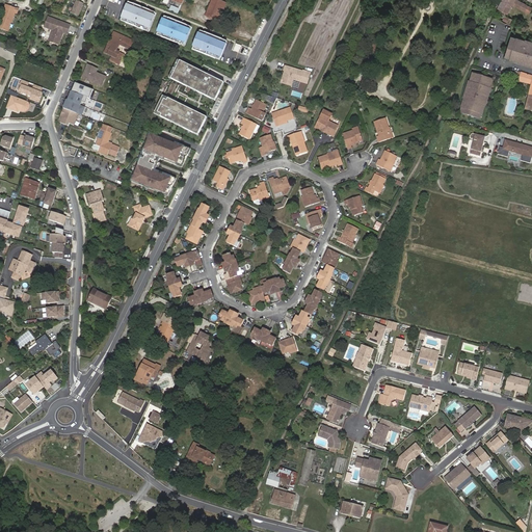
[(211,0),(210,4),(224,10),(227,2),(220,0),(211,0)]
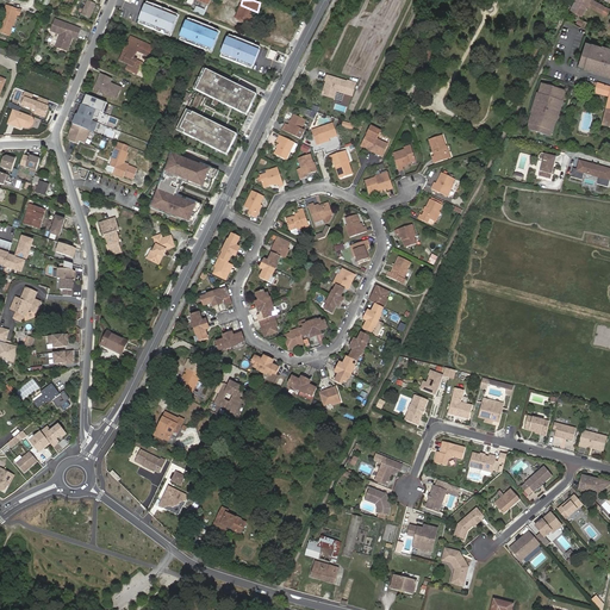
[(609,8),(609,7),(593,0),(576,0),(572,8),(583,14),(587,5),(607,14),(609,8)]
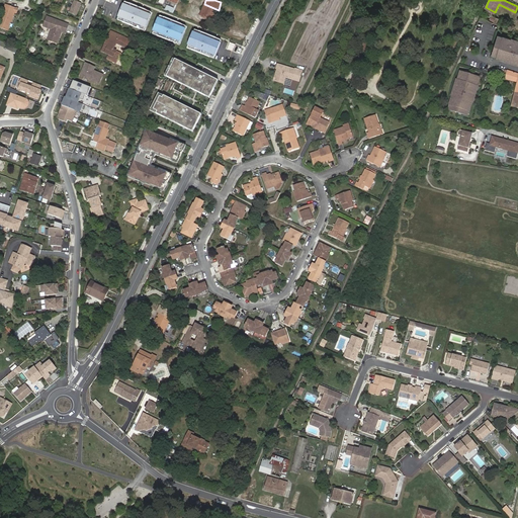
[(81,3),(75,1),(70,12),(77,15),(81,3)]
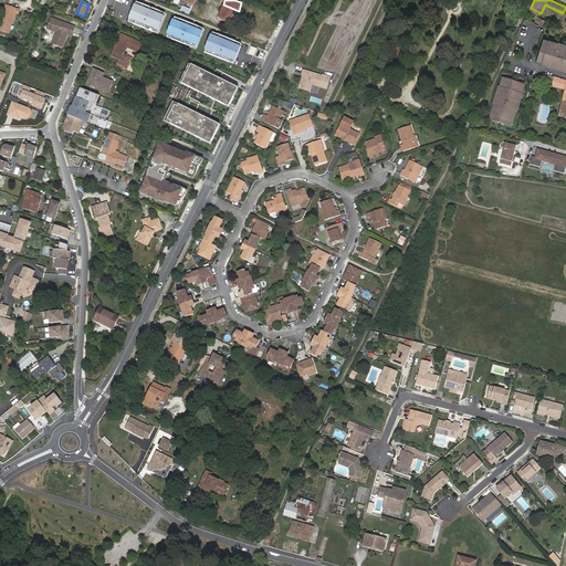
[(134,24),(143,3),(137,1),(128,22),(134,24)]
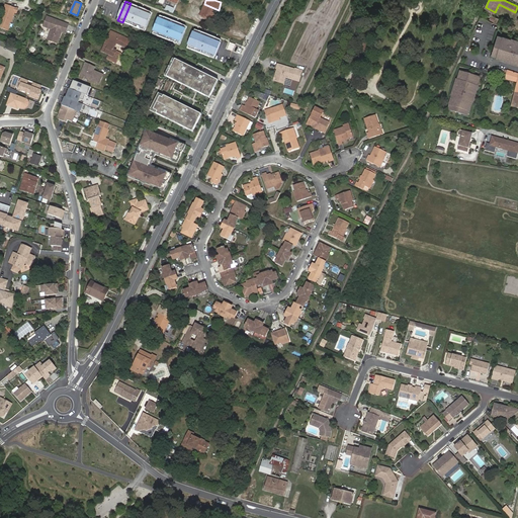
[(148,10),(131,3),(122,22),(140,28),(141,26),(147,28),(152,15),(147,12),(148,10)]
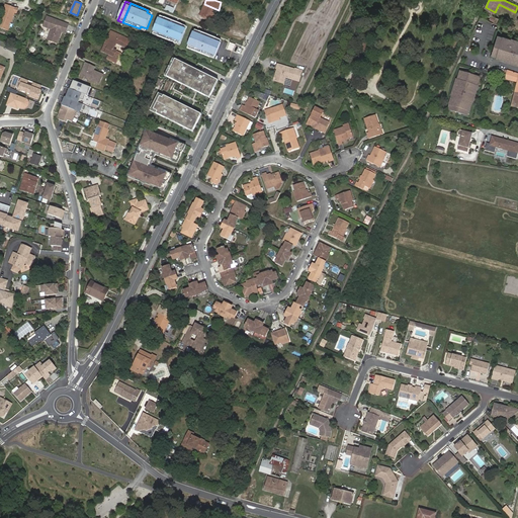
[(18,9),(5,4),(0,18),(0,27),(8,30),(15,12),(17,13),(18,9)]
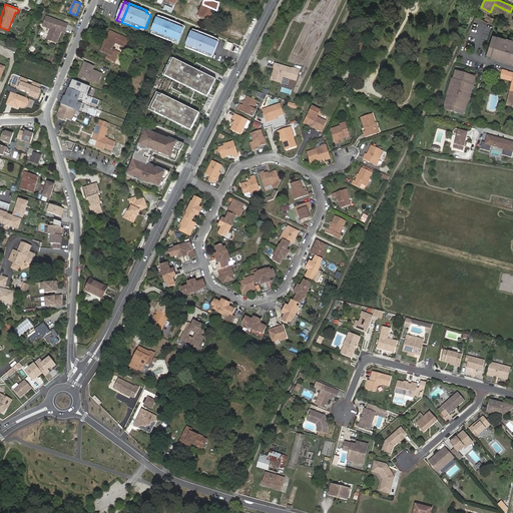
[(162,10),(170,13),(173,9),(165,5),(162,10)]
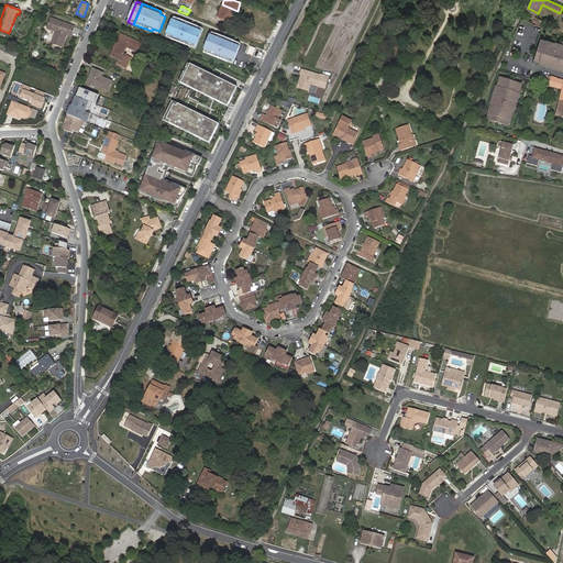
[(217,17),(232,24),(235,15),(220,9),(217,17)]
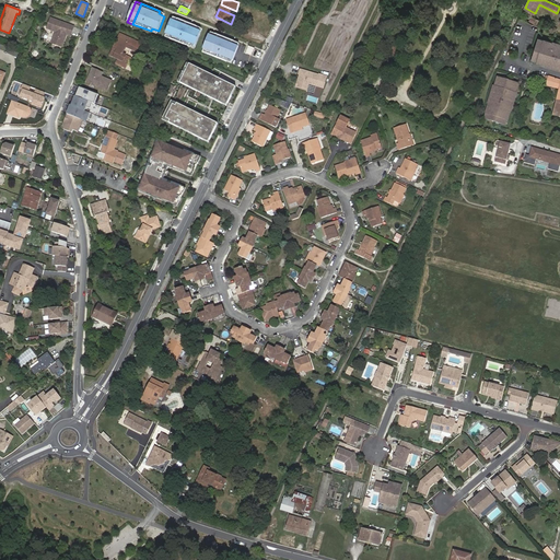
[(51,18),(48,28),(57,32),(53,43),(62,47),(68,34),(71,36),(74,27),(51,18)]
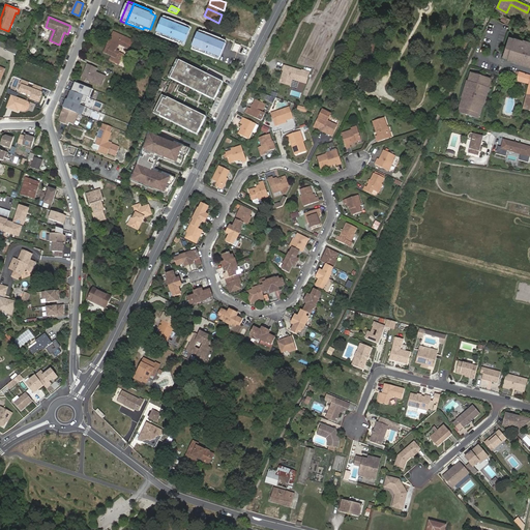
[(170,18),(169,20),(163,18),(157,32),(163,34),(162,36),(180,43),(181,41),(186,43),(192,30),(186,28),(187,25),(170,18)]
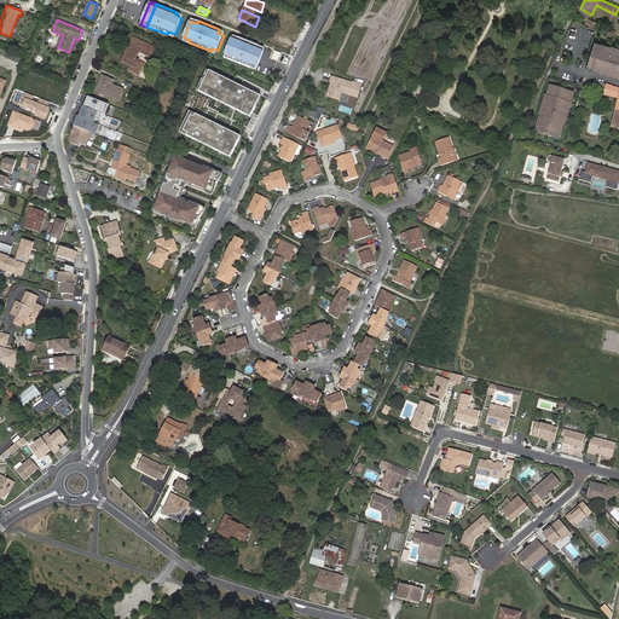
[(126,64),(129,67),(137,69),(137,68),(140,62),(137,59),(140,51),(142,48),(148,51),(148,53),(155,57),(157,48),(151,46),(151,45),(133,38),(126,55),(129,56),(126,64)]
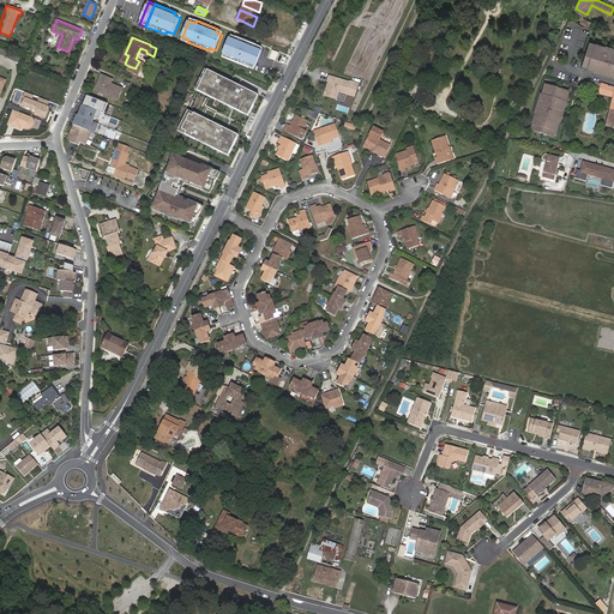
[(259,46),(239,37),(238,41),(232,37),(224,54),(232,56),(229,59),(251,67),(259,46)]
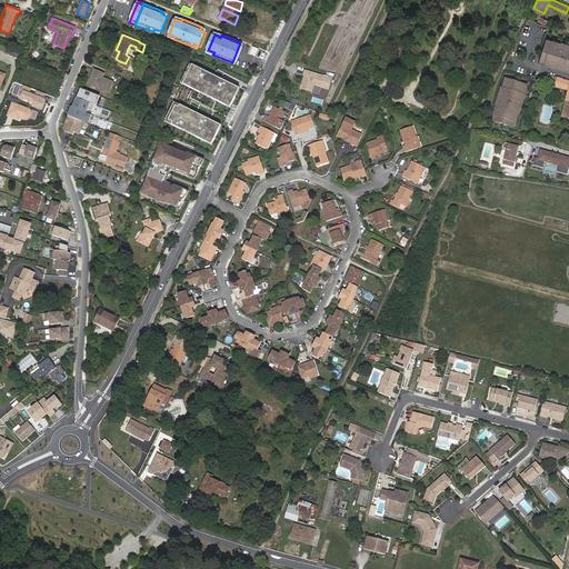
[(568,46),(551,40),(551,42),(547,40),(541,59),(546,60),(546,61),(568,68),(568,46)]
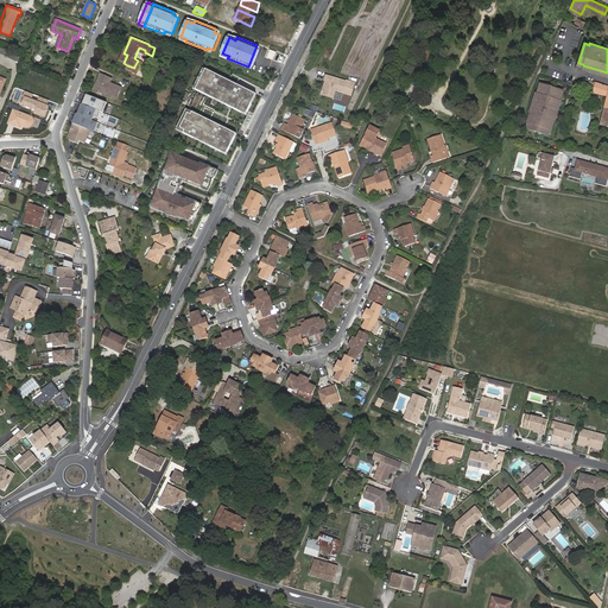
[(263,48),(257,45),(248,67),(253,69),(263,48)]
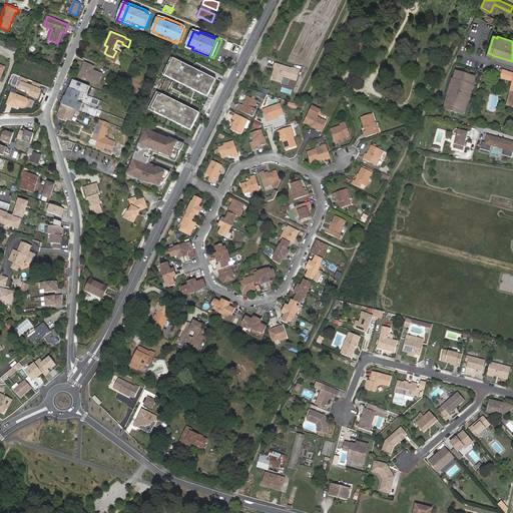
[(230,42),(227,49),(233,51),(235,44),(230,42)]
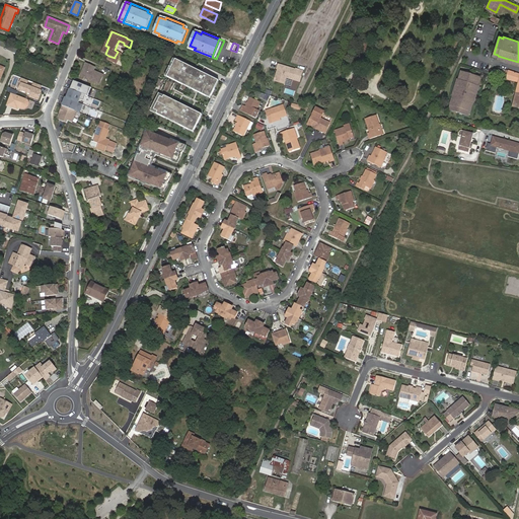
[(108,56),(106,60),(117,65),(120,59),(115,57),(115,58),(108,56)]
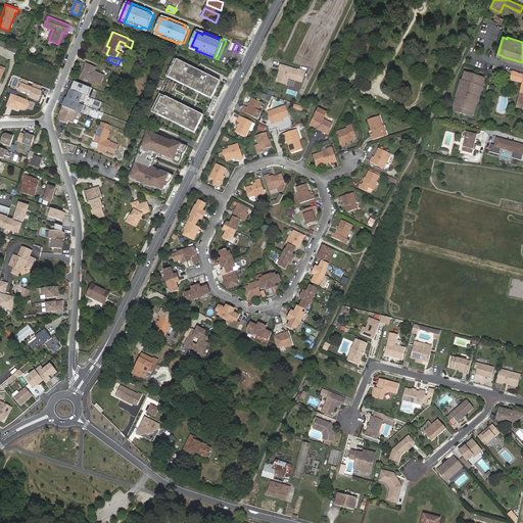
[(169,78),(177,60),(175,59),(165,77),(169,78)]
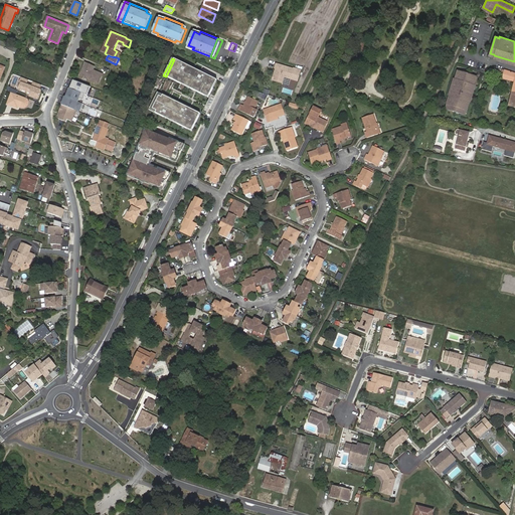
[(214,78),(174,59),(166,76),(181,83),(182,81),(191,87),(190,89),(204,96),(205,93),(209,95),(213,88),(210,87),(214,78)]
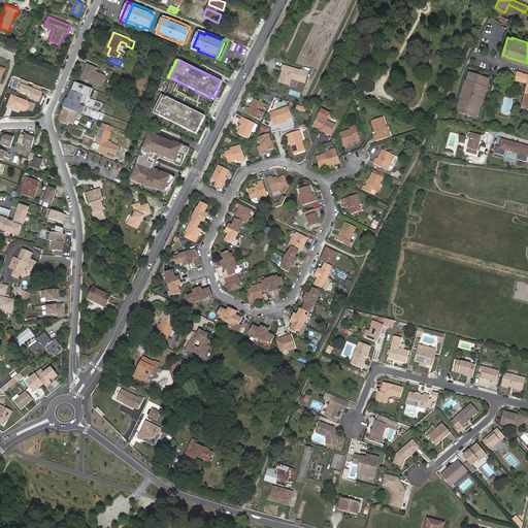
[(84,78),(101,86),(105,77),(95,73),(95,71),(97,68),(87,64),(83,75),(85,76),(84,78)]
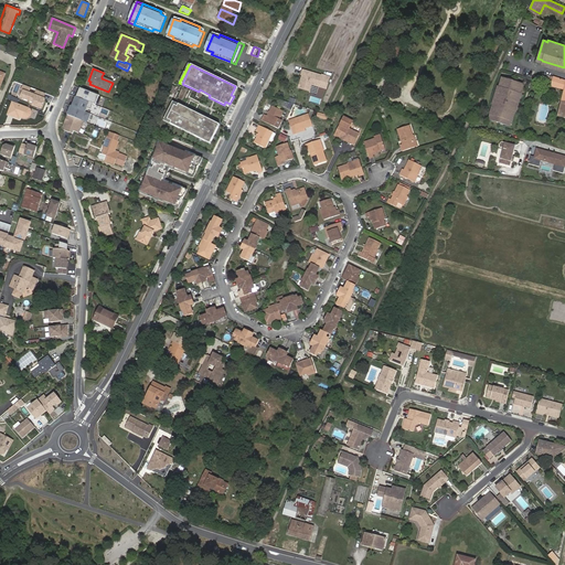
[(322,75),(304,70),(301,74),(305,75),(304,80),(300,82),(299,87),(309,91),(311,84),(319,86),(322,75)]
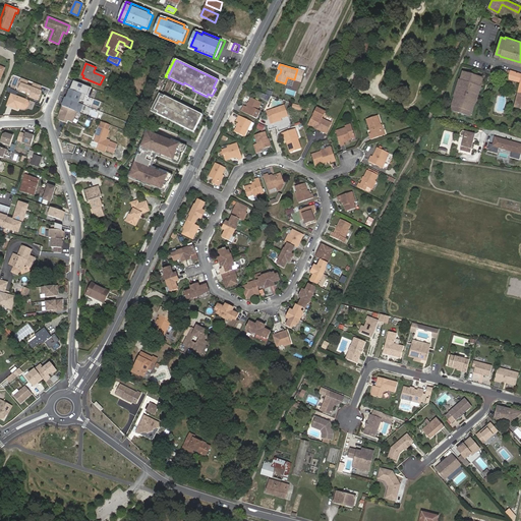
[(508,80),(510,71),(505,69),(502,78),(508,80)]
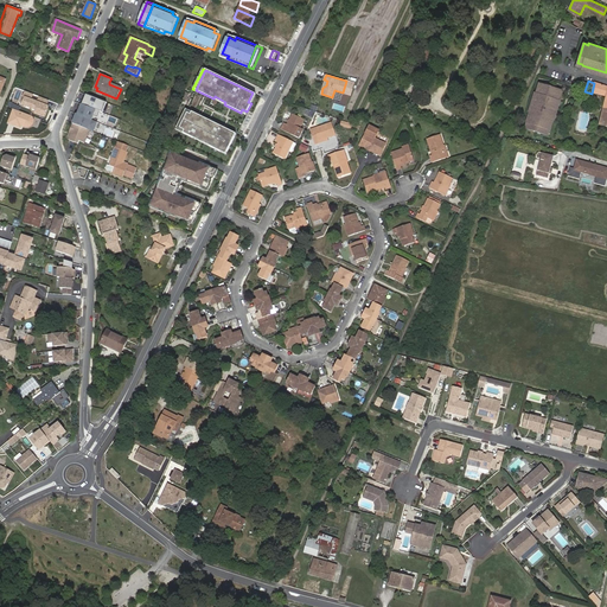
[(592,94),(598,95),(606,97),(600,126),(601,126),(600,128),(605,129),(605,127),(606,126),(606,87),(594,83),(592,94)]
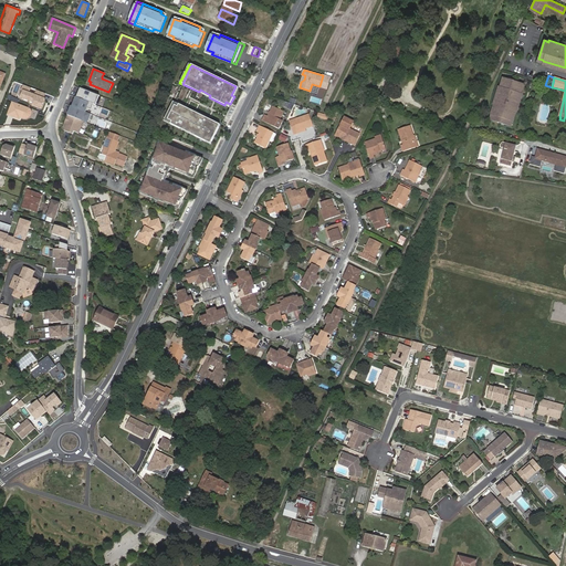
[(513,122),(522,93),(520,93),(523,84),(505,79),(502,87),(501,86),(492,115),(493,115),(492,121),(510,125),(511,121),(513,122)]
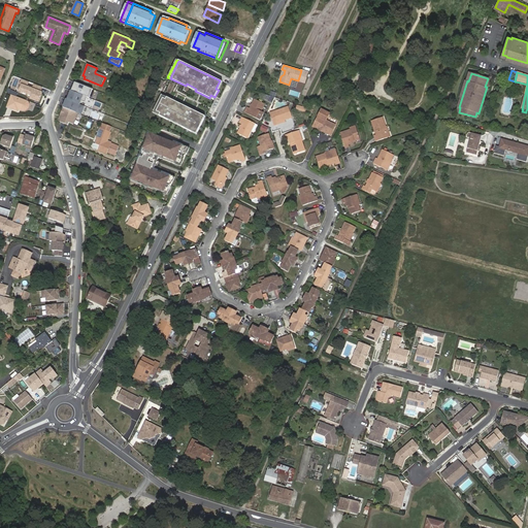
[(24,80),(20,89),(18,93),(30,97),(29,99),(38,103),(44,88),(24,80)]
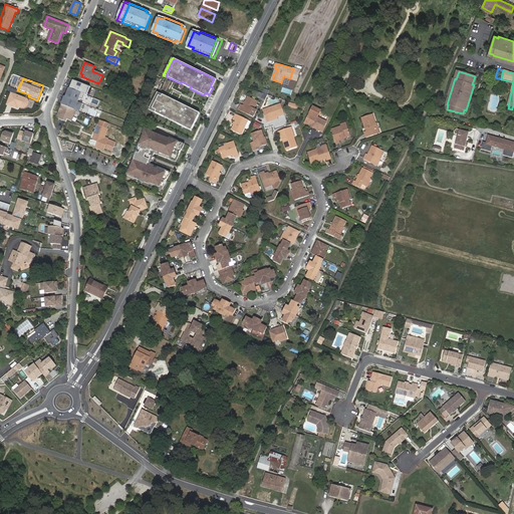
[(73,80),(70,88),(85,94),(87,95),(91,87),(73,80)]
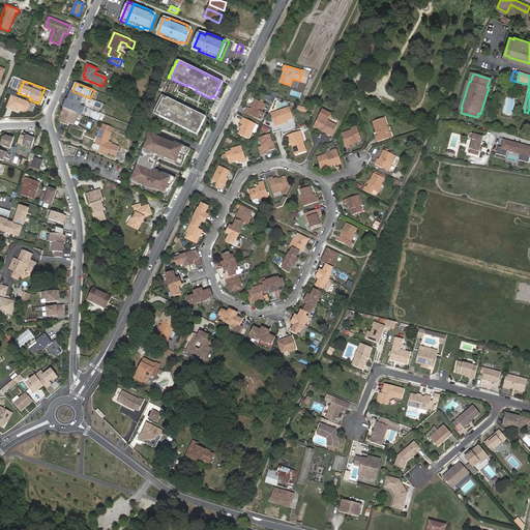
[(72,91),(71,91),(70,93),(69,93),(66,99),(81,105),(82,101),(86,102),(88,97),(72,91)]
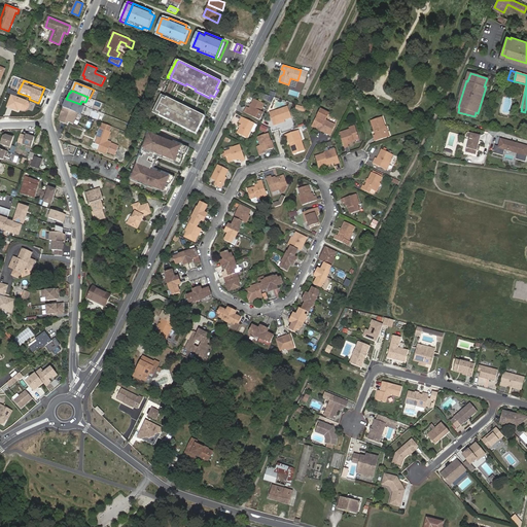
[(11,95),(6,106),(20,111),(27,109),(30,105),(29,101),(11,95)]
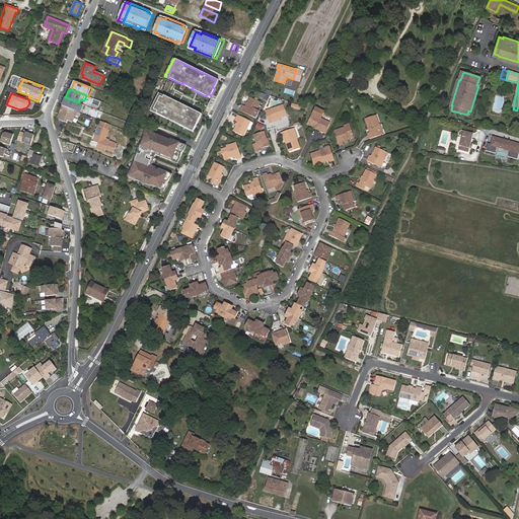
[(163,98),(157,95),(151,108),(156,112),(155,114),(189,130),(190,128),(195,130),(201,117),(197,115),(198,113),(164,96),(163,98)]
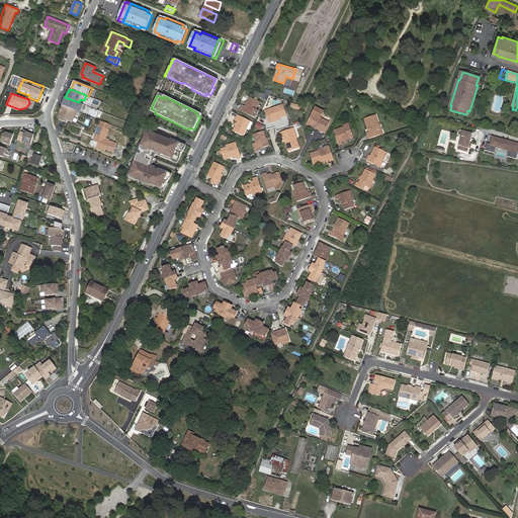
[(79,102),(65,97),(62,105),(63,105),(77,111),(80,112),(83,104),(79,102)]
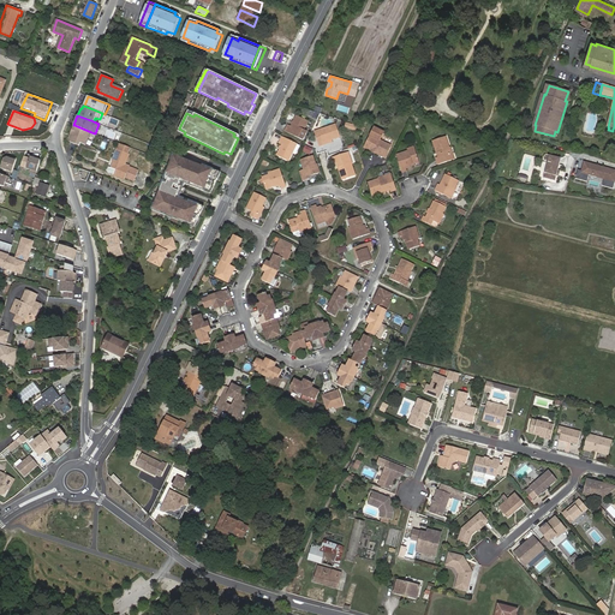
[(300,131),(303,131),(308,120),(298,117),(292,127),(288,125),(285,132),(299,138),(300,137),(298,136),(300,131)]
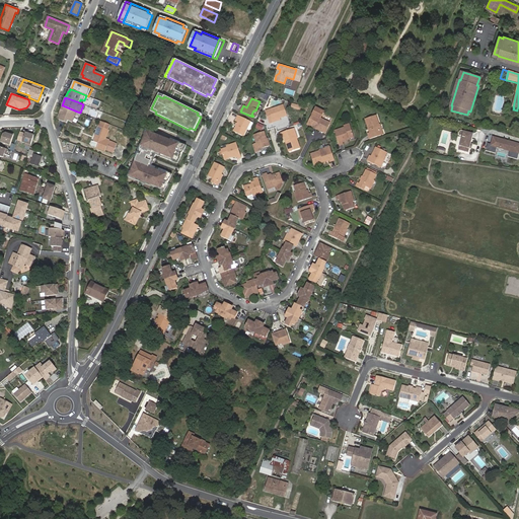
[(77,112),(63,105),(58,117),(60,118),(59,120),(67,123),(68,121),(72,122),(77,112)]
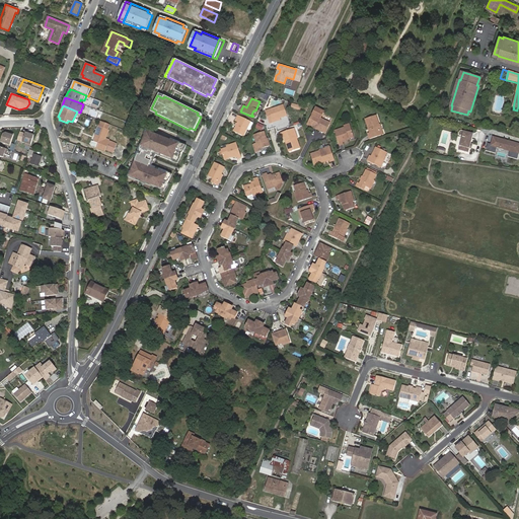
[(272,119),(277,117),(284,115),(281,106),(268,112),(269,116),(266,117),(268,123),(273,121),(272,119)]
